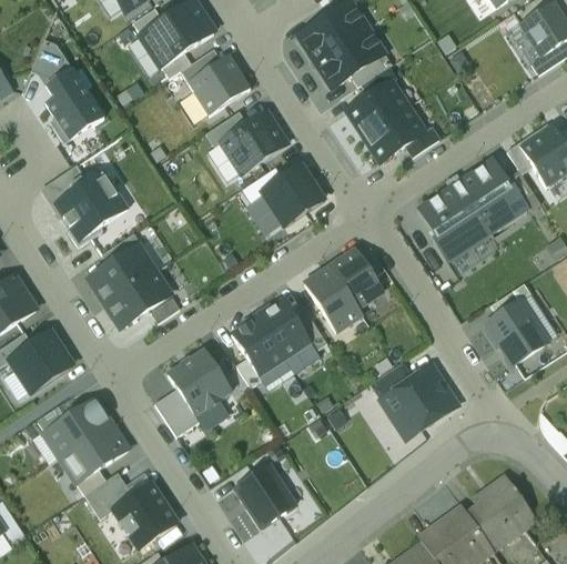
[(120,0),(127,10),(141,0),(120,0)]
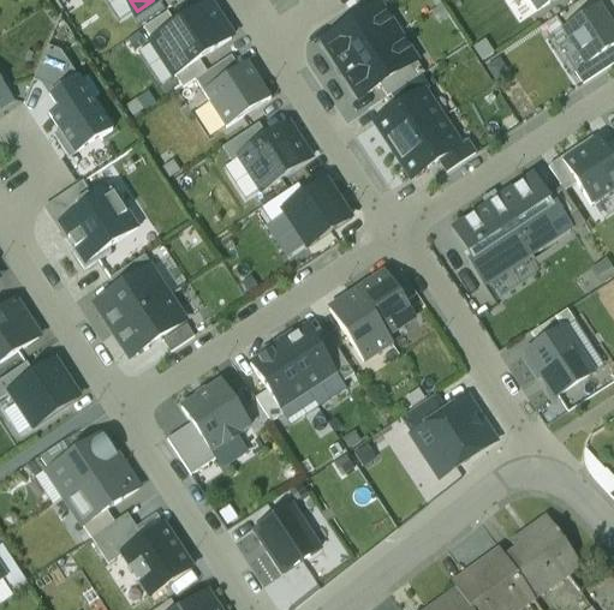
[(177,19),(153,35),(176,71),(232,35),(209,0),(206,0),(177,19)]
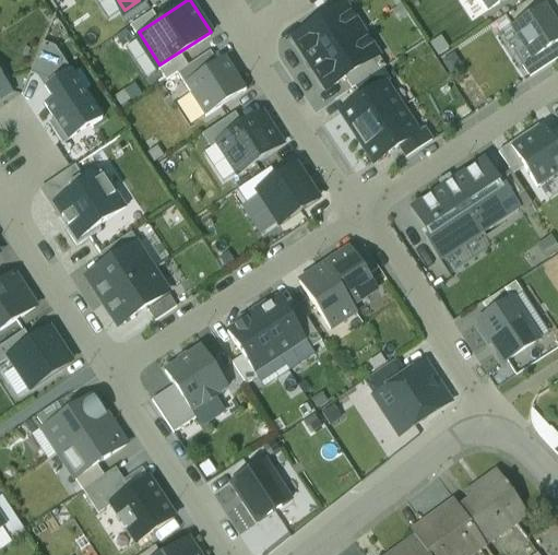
[(331,11),(348,0),(323,0),(331,11)]
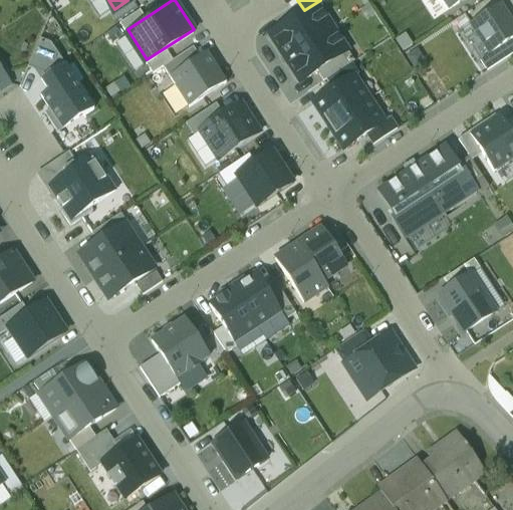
[(271,31),(286,54),(333,25),(318,1),(271,31)]
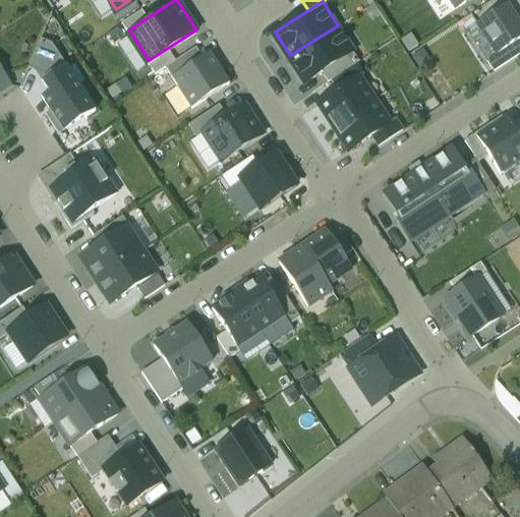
[(519,20),(507,1),(477,20),(498,51),(518,38),(519,37),(519,20)]
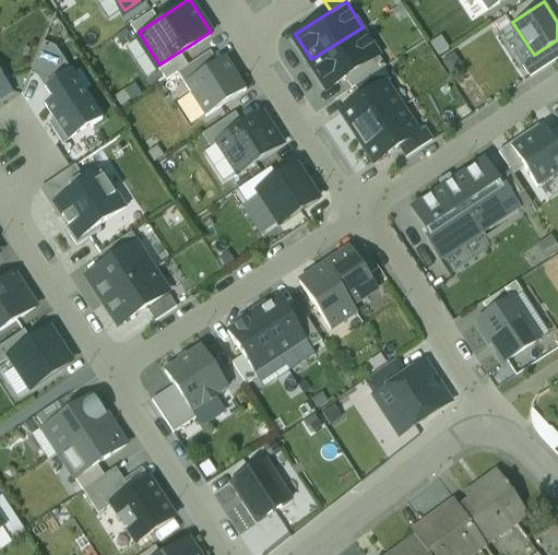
[(153,7),(131,21),(139,32),(161,18),(153,7)]
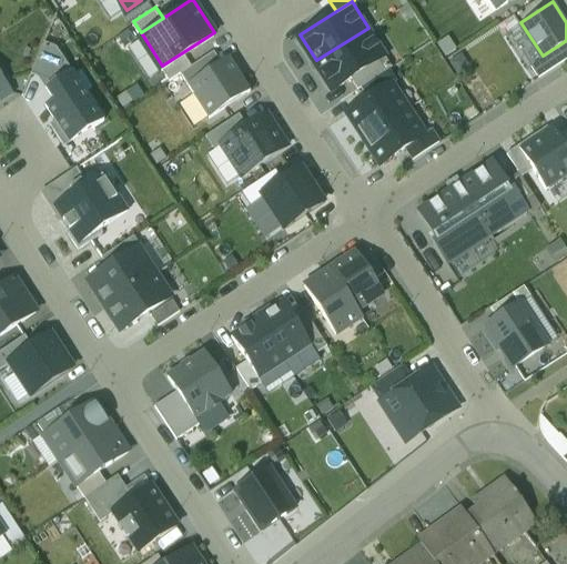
[(385,53),(368,28),(316,60),(333,87),(385,53)]
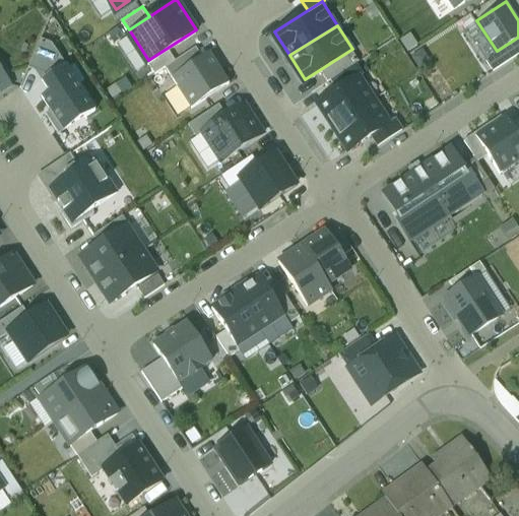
[(52,41),(42,37),(29,64),(49,74),(66,63),(52,41)]
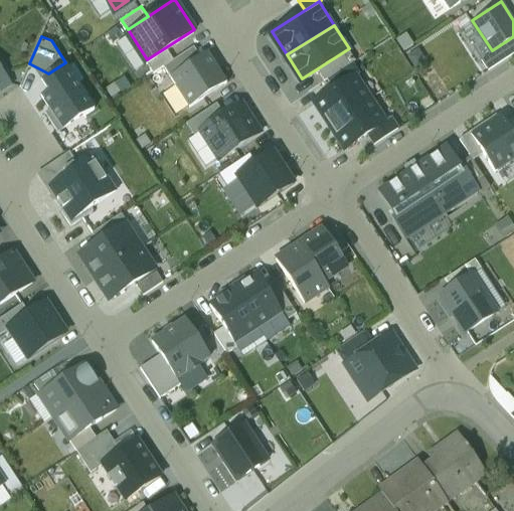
[(513,39),(512,37),(492,50),(482,56),(489,67),(513,50),(513,39)]
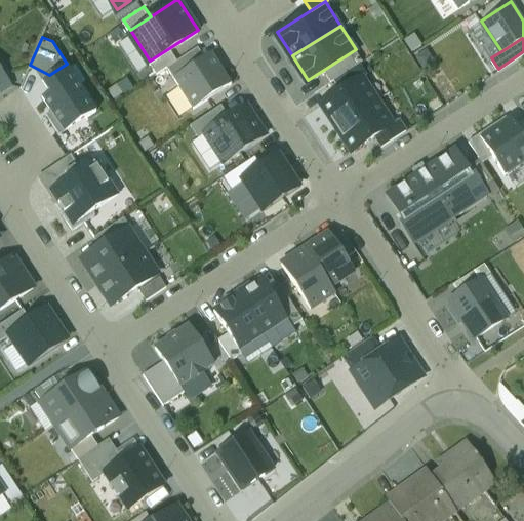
[(205,54),(198,44),(167,64),(174,75),(205,54)]
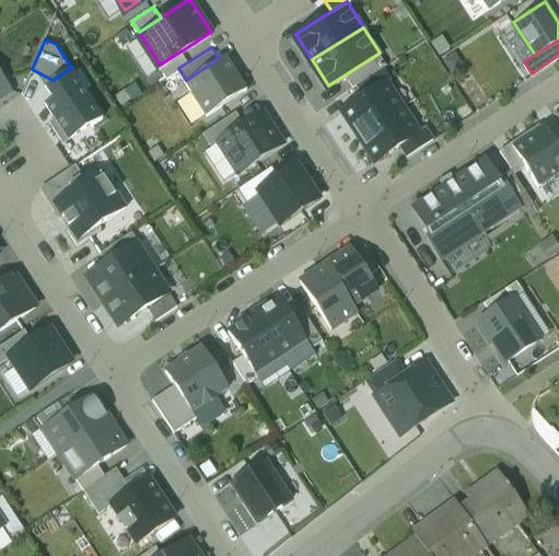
[(386,64),(380,53),(347,73),(354,84),(358,82),(383,66),(386,64)]
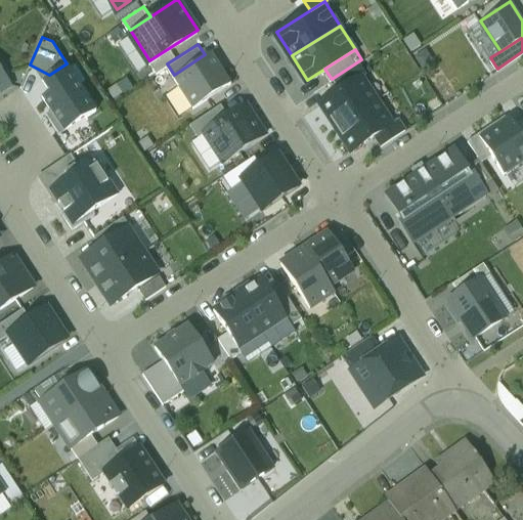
[(211,51),(205,54),(174,75),(193,105),(231,82),(211,51)]
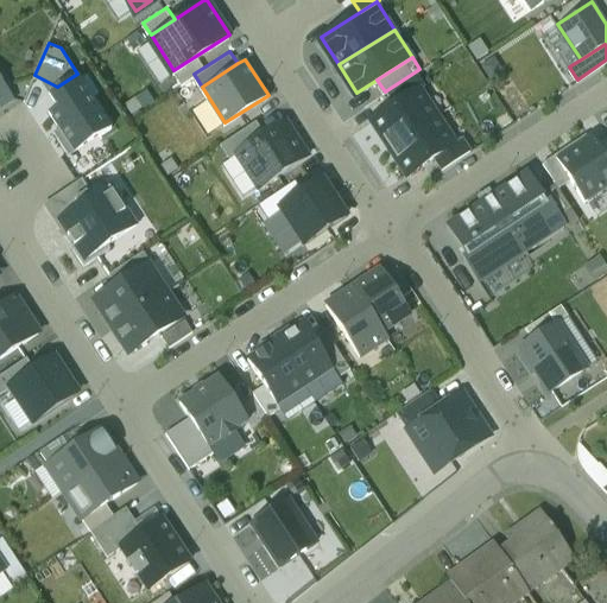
[(416,71),(389,89),(397,102),(419,88),(424,84),(416,71)]
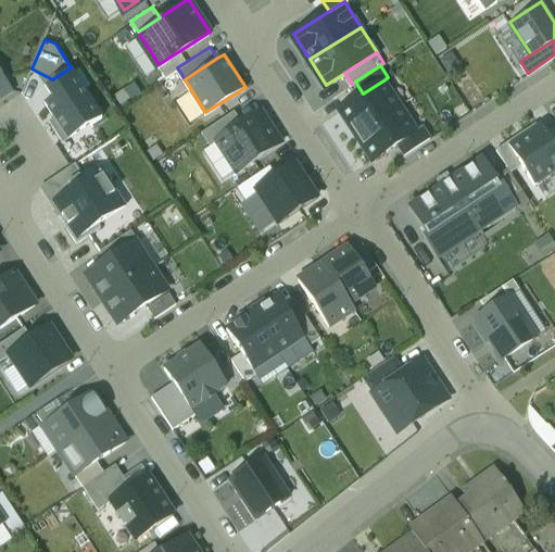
[(0,96),(13,87),(0,67),(0,96)]
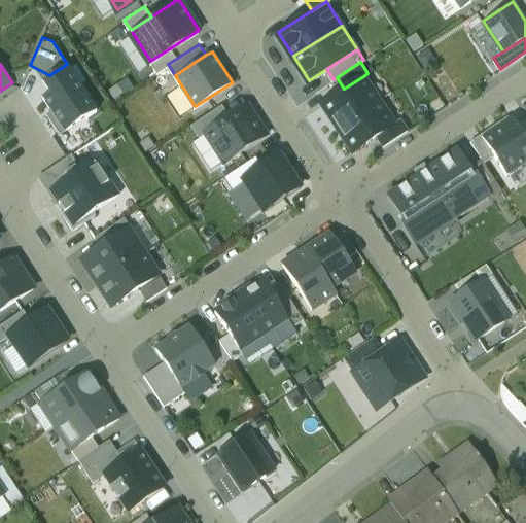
[(46,113),(60,134),(97,109),(67,64),(49,75),(43,79),(50,90),(43,94),(54,109),(46,113)]
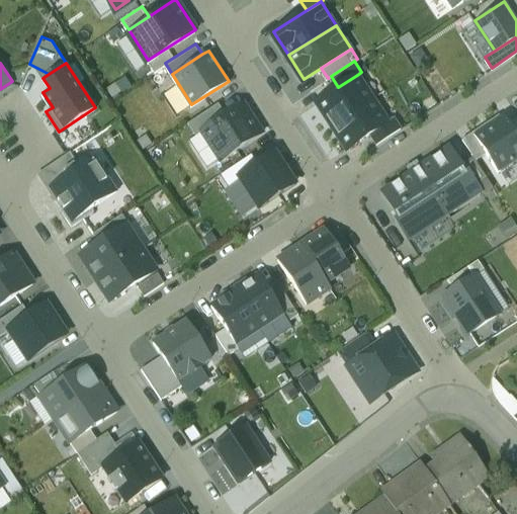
[(333,123),(372,97),(357,75),(338,87),(318,100),(333,123)]
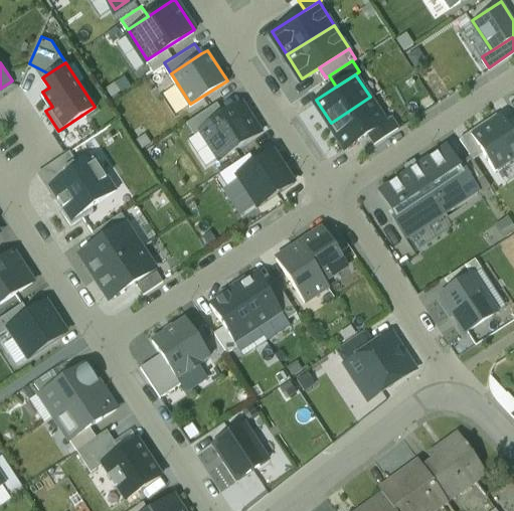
[(385,120),(370,97),(331,123),(346,146),(368,131),(385,120)]
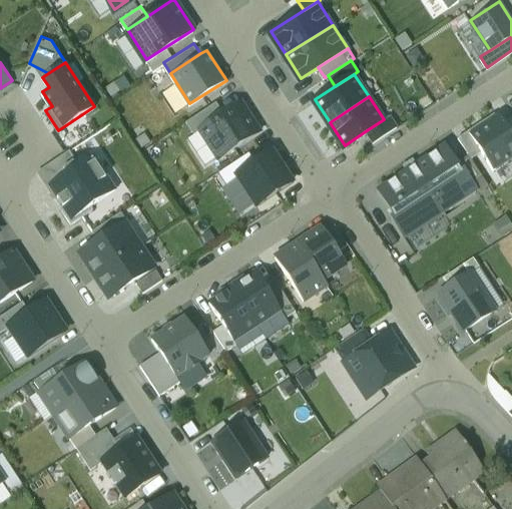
[(223,112),(199,127),(218,156),(260,129),(241,100),(223,112)]
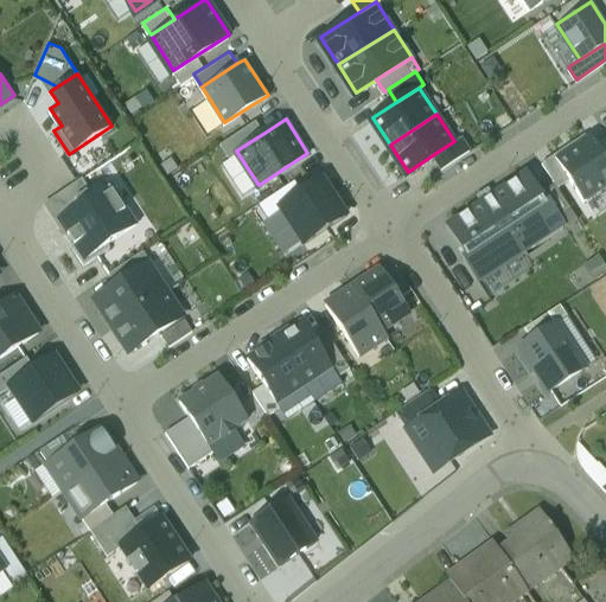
[(256,120),(222,141),(230,154),(236,151),(265,133),(256,120)]
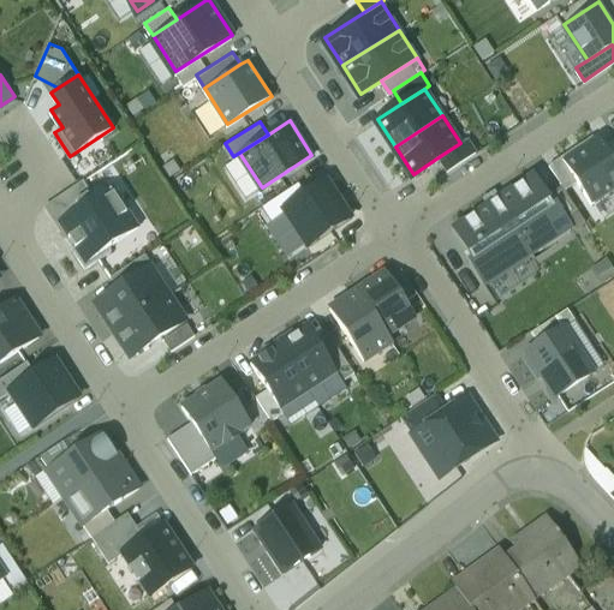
[(566,187),(578,180),(562,157),(595,137),(594,135),(549,163),(562,184),(566,187)]
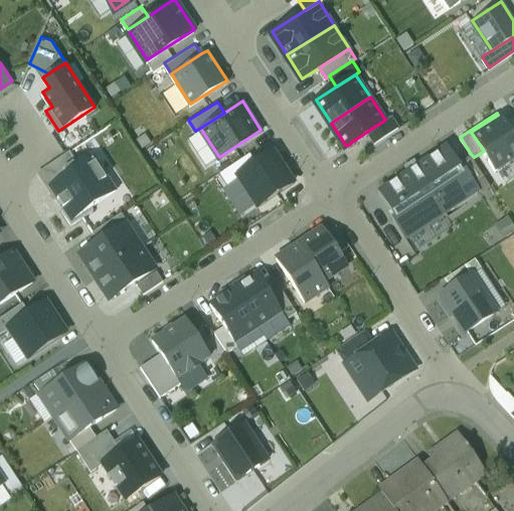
[(498,115),(471,132),(484,151),(495,169),(513,157),(513,131),(506,120),(502,113),(498,115)]
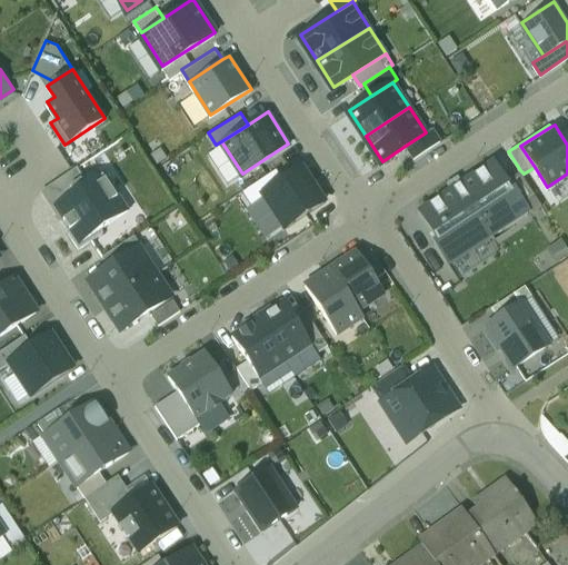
[(407,145),(415,157),(440,139),(432,128),(426,132),(407,145)]
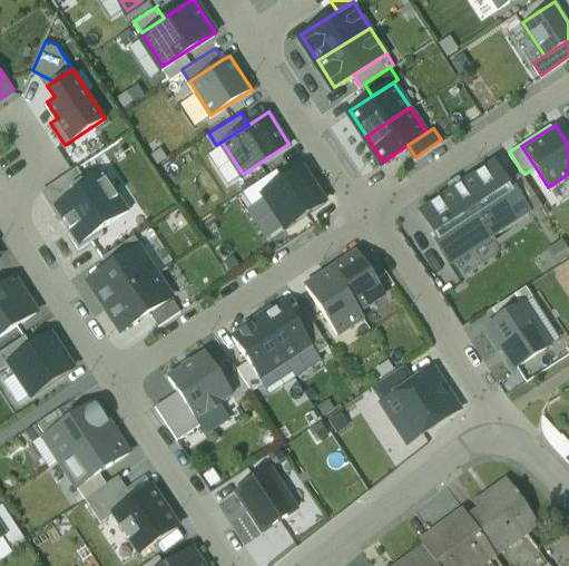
[(494,160),(420,210),(439,237),(435,238),(450,261),(530,208),(516,186),(513,188),(507,179),(494,160)]
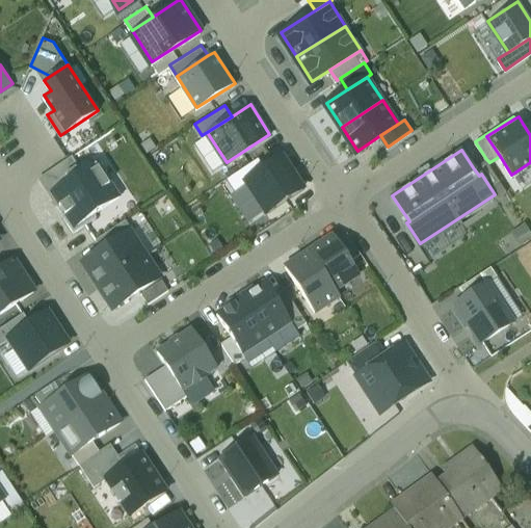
[(38,177),(62,212),(65,211),(51,189),(82,168),(72,154),(38,177)]
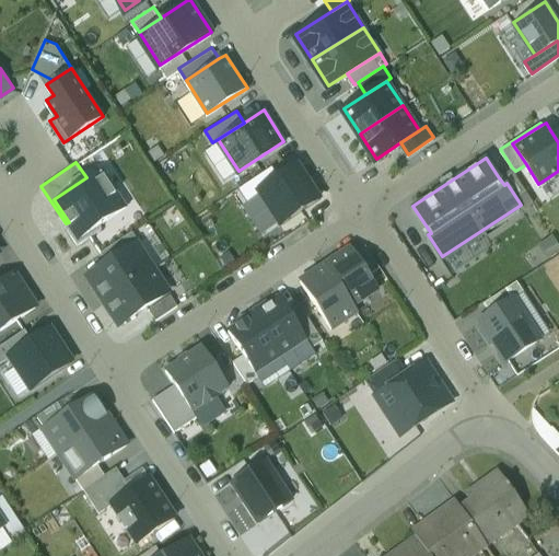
[(280,175),(259,188),(261,193),(280,221),(319,196),(298,163),(280,175)]
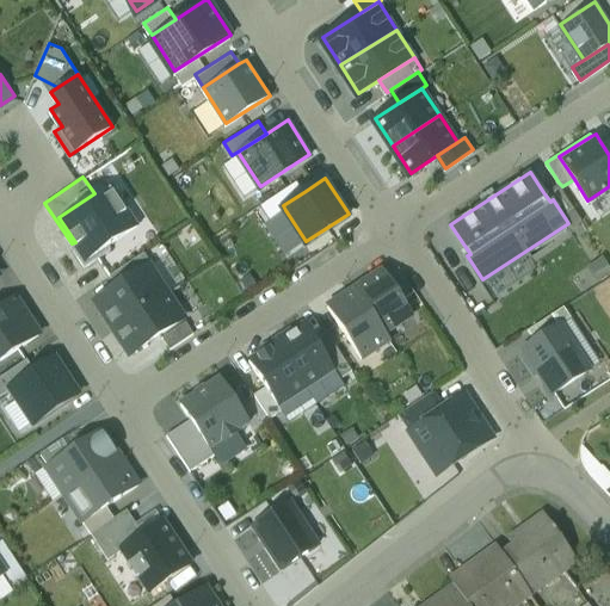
[(297,179),(262,203),(272,218),(285,210),(283,205),(306,191),(297,179)]
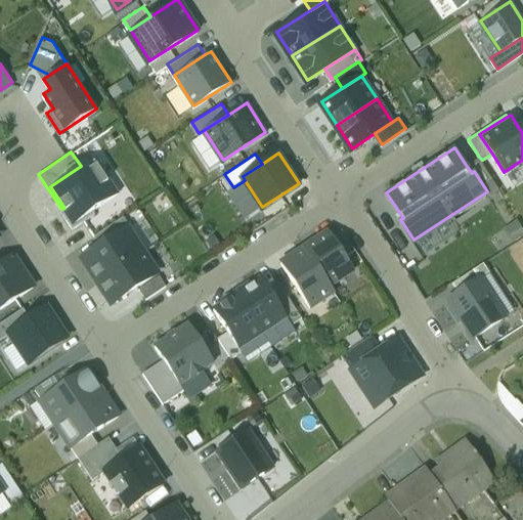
[(93,209),(119,192),(95,157),(81,166),(50,186),(64,208),(61,209),(73,226),(95,212),(93,209)]
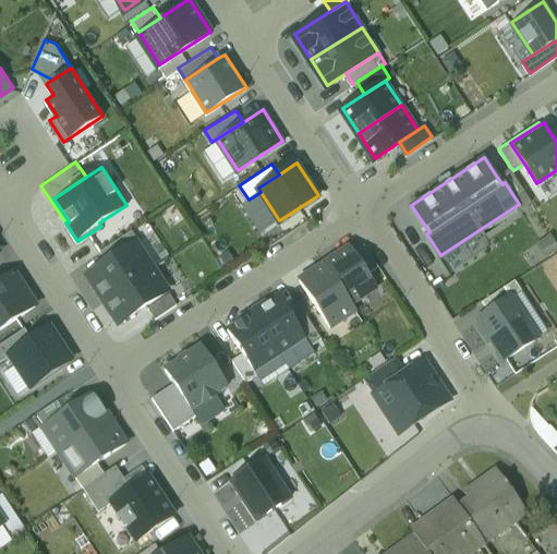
[(505,182),(519,204),(521,206),(532,200),(513,170),(510,167),(496,176),(503,184),(505,182)]
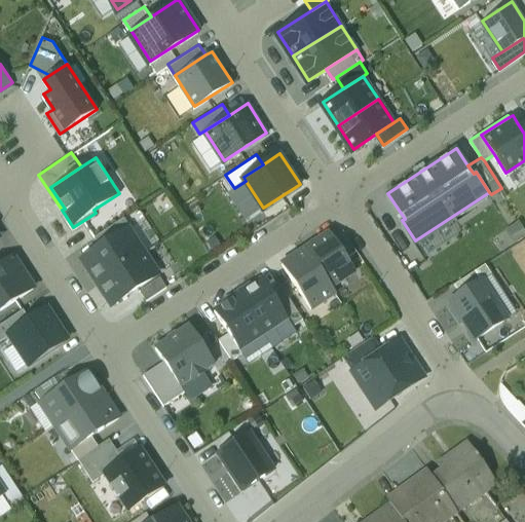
[(95,235),(102,246),(128,227),(129,228),(132,227),(124,216),(95,235)]
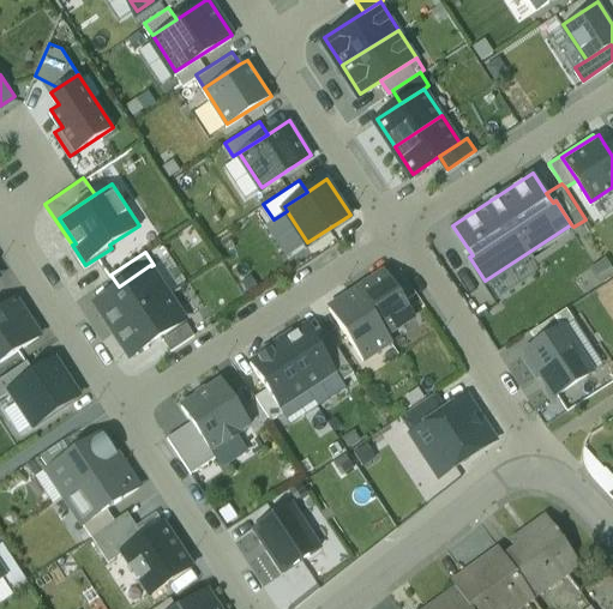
[(115,329),(169,294),(151,266),(150,265),(119,287),(96,301),(115,329)]
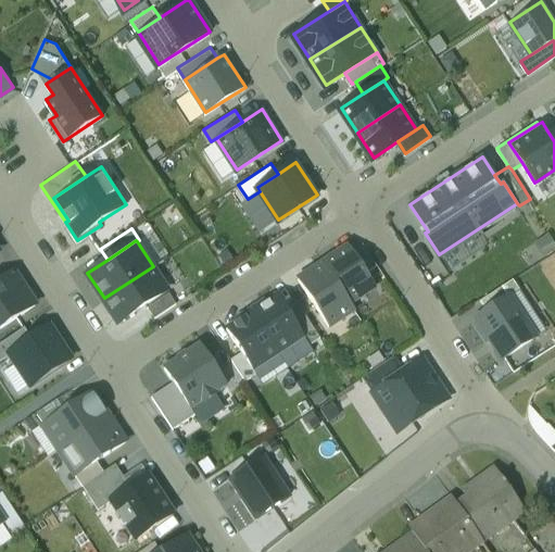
[(378,264),(364,242),(353,249),(367,271),(378,264)]
